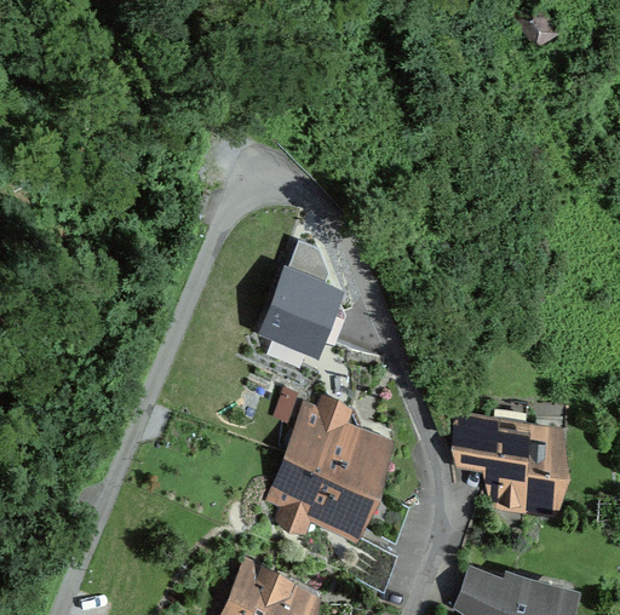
[(521,22),(535,47),(560,34),(545,7),(521,22)]
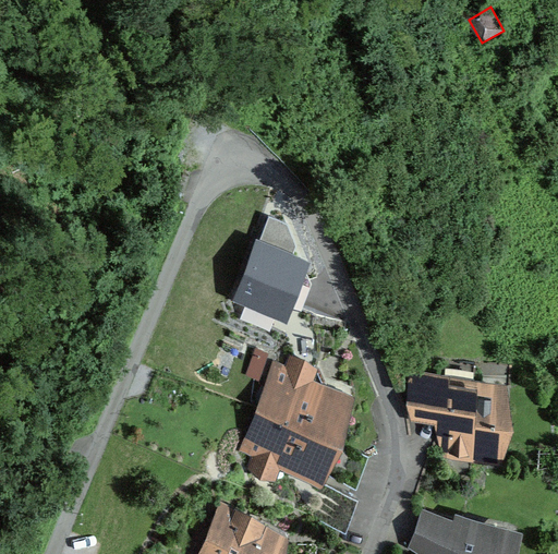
[(306,257),(256,240),(235,301),(286,317),(306,257)]
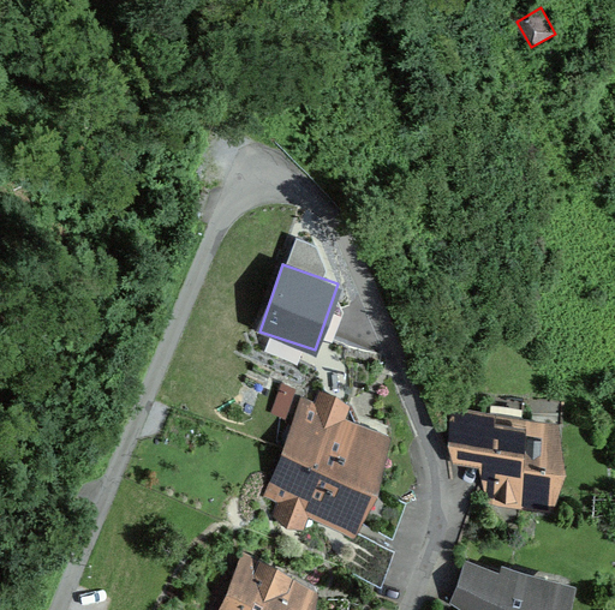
[(390,436),(344,418),(348,405),(318,393),(314,406),(300,401),(281,450),(370,485),(390,436)]
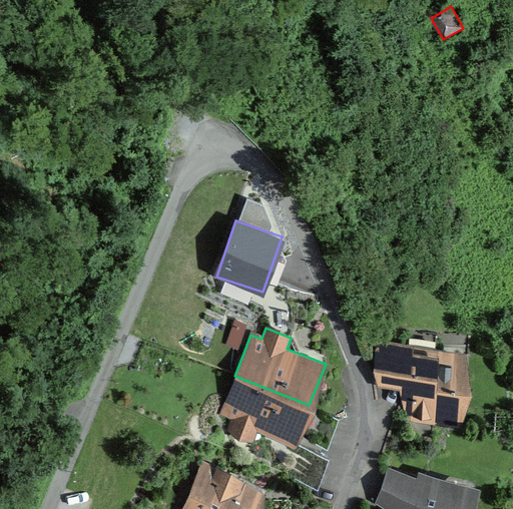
[(467,388),(462,350),(411,347),(410,344),(374,341),(371,371),(377,388),(397,390),(405,422),(458,426),(467,388)]
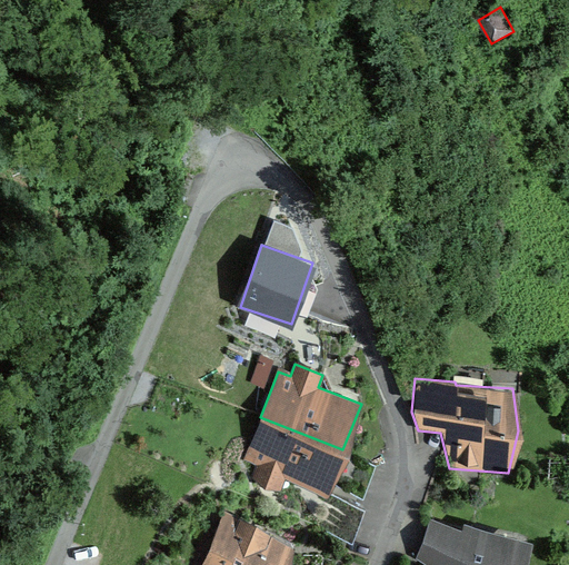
[(260,417),(241,464),(255,469),(250,481),(280,492),(285,481),(325,496),(328,486),(341,454),(342,449),(260,417)]
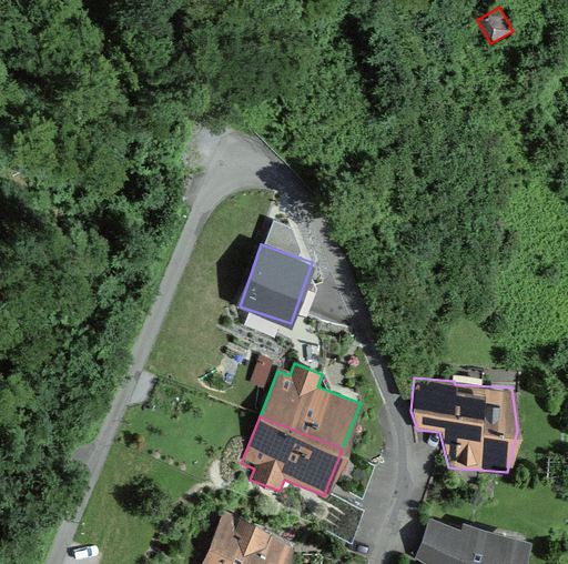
[(361,499),(374,465),(341,453),(327,485),(361,499)]
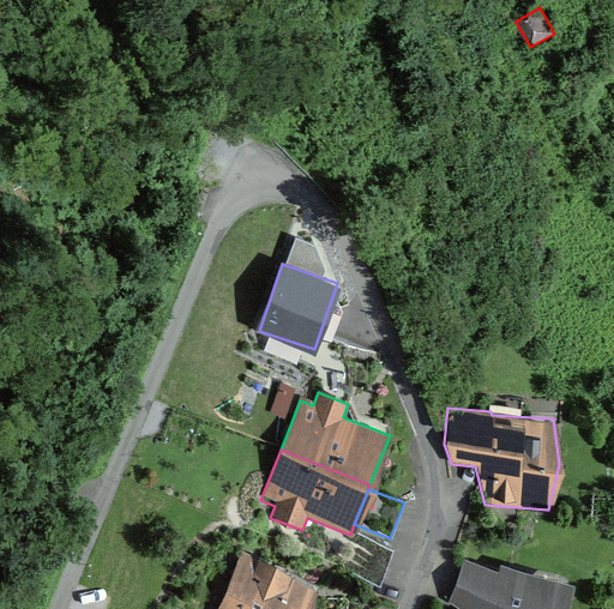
[(307,608),(315,589),(240,556),(217,608),(307,608)]
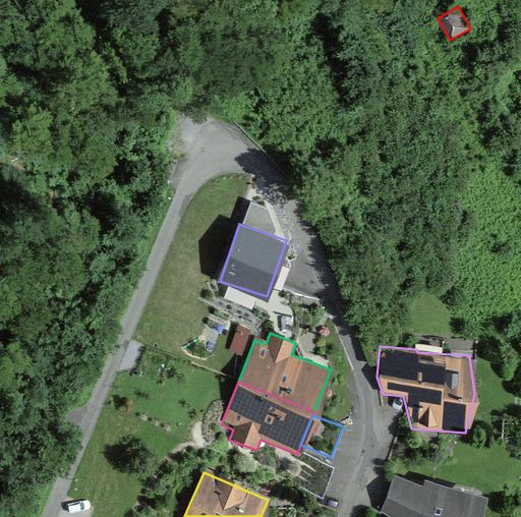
[(380,512),(388,516),(476,516),(484,494),(421,477),(419,483),(393,475),(380,512)]
